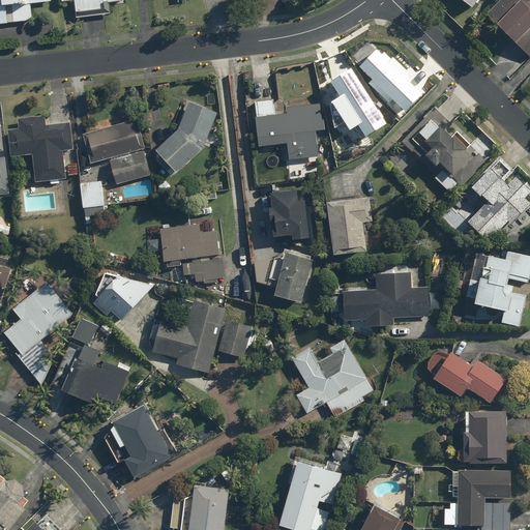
[(0,0),(0,23),(31,20),(29,4),(51,2),(51,0),(0,0)]
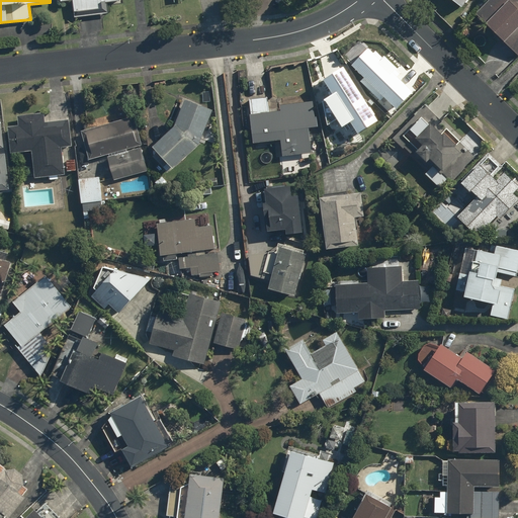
[(75,17),(108,13),(106,3),(119,1),(118,0),(60,0),(61,2),(73,1),(75,17)]
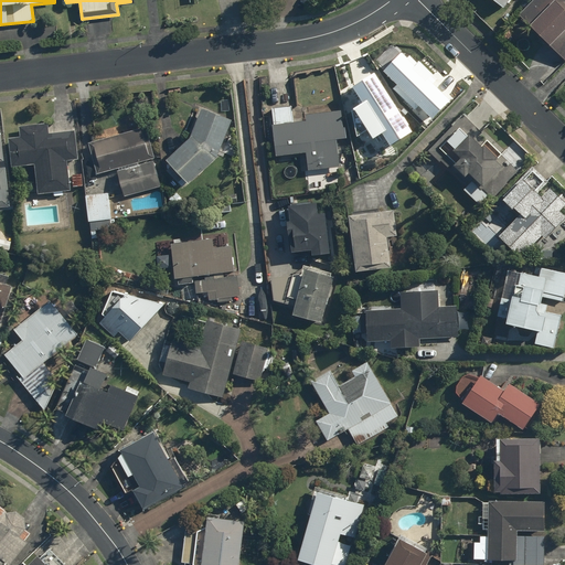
[(564,0),(532,0),(518,16),(548,45),(550,44),(564,59),(564,0)]
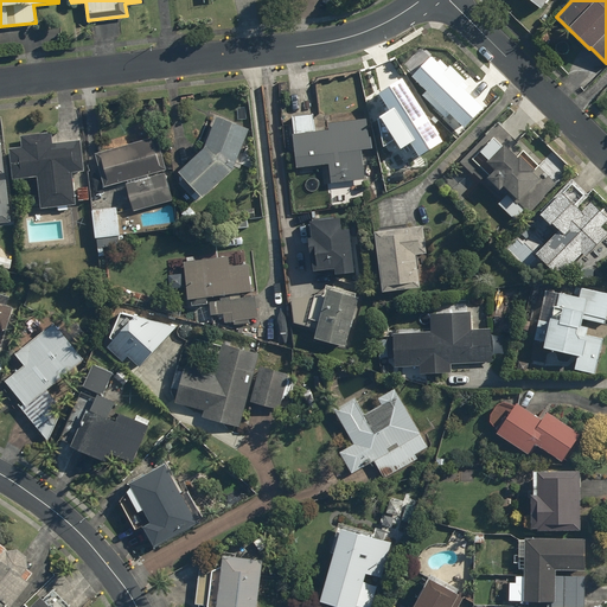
[(433,53),(415,72),(442,97),(468,121),(485,103),(461,83),(466,77),(452,63),(448,66),(433,53)]
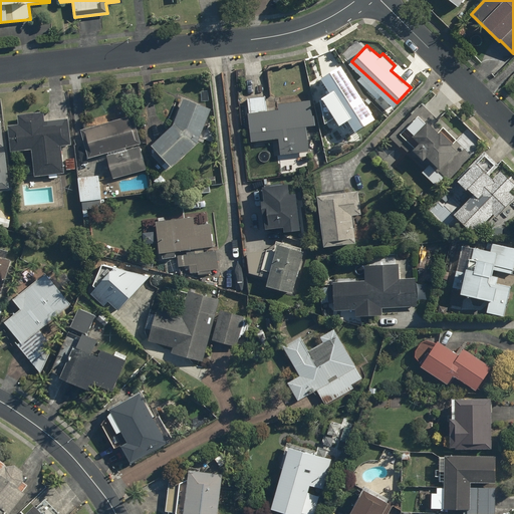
[(323,96),(341,123),(351,117),(358,129),(376,116),(341,63),(322,75),(332,90),(323,96)]
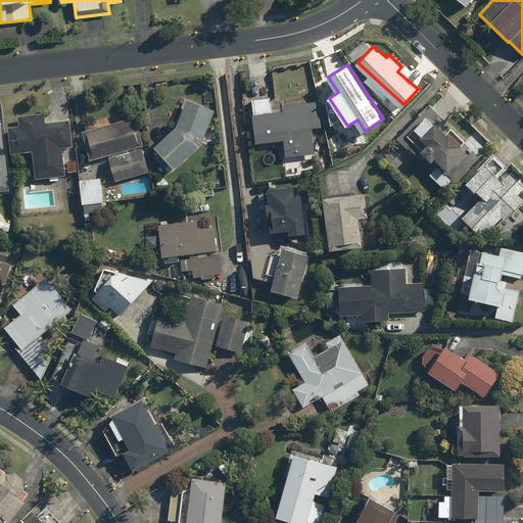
[(173,170),(174,171),(200,145),(214,111),(186,101),(176,128),(152,149),(158,153),(153,157),(169,173),(173,170)]
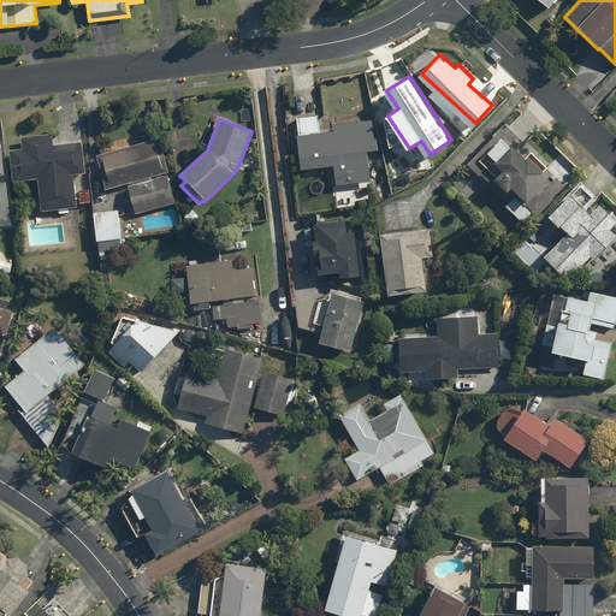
[(336,185),(369,181),(366,152),(375,150),(371,120),(331,125),(332,131),(296,136),(301,170),(333,166),(336,185)]
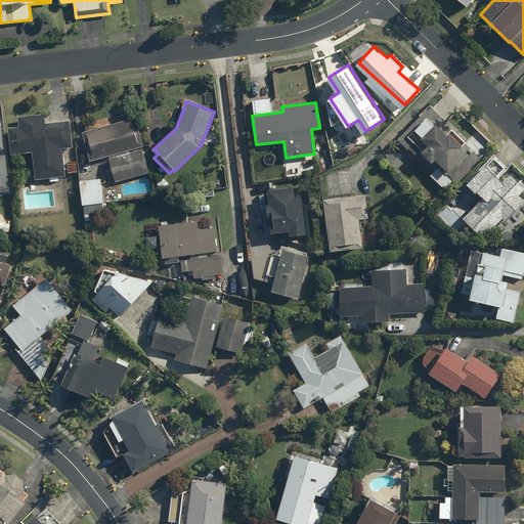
[(446,124),(429,106),(398,139),(433,173),(431,176),(444,188),(452,180),(456,183),(480,159),(472,150),(473,149),(451,130),(449,132),(443,127),(446,124)]
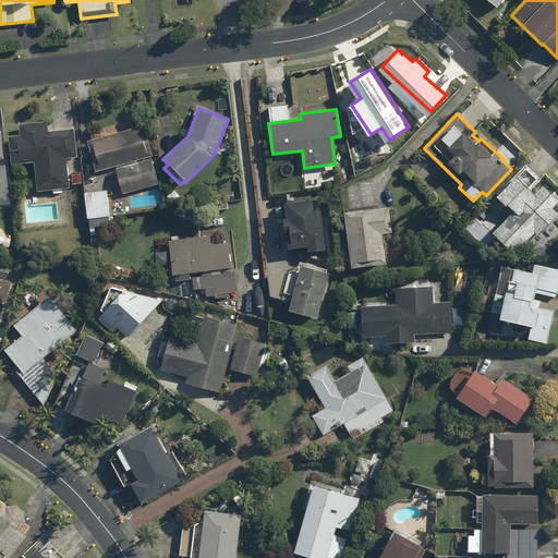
[(48,132),(47,121),(17,125),(20,135),(7,136),(11,166),(34,162),(37,193),(70,189),(65,158),(77,157),(73,129),(48,132)]
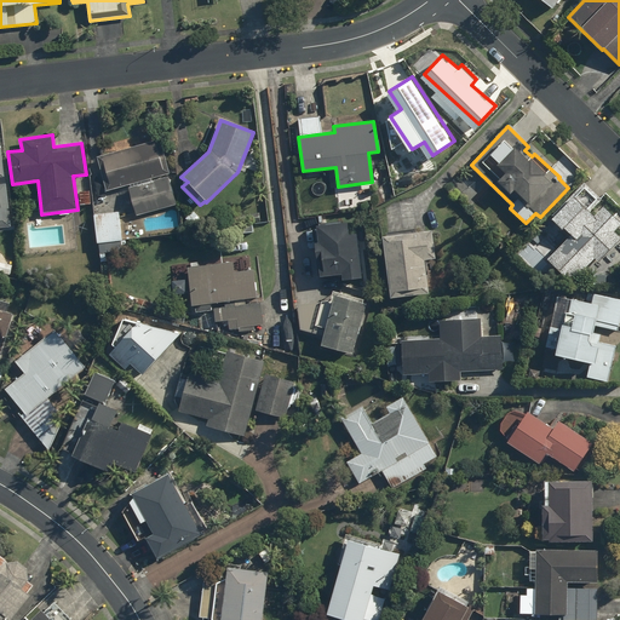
[(97,156),(107,191),(170,173),(160,139),(97,156)]
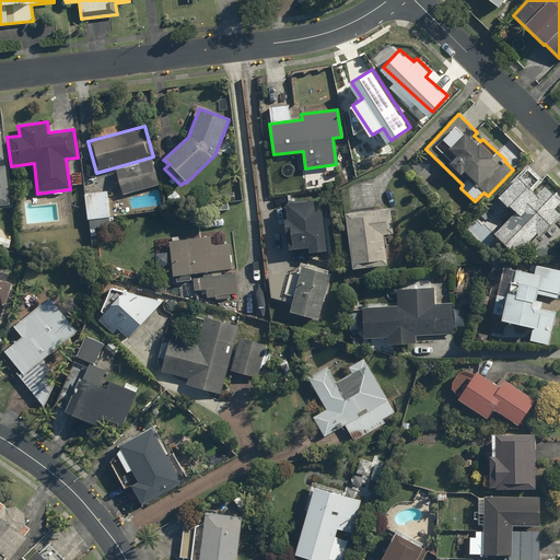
[(0,206),(10,206),(4,166),(0,166),(0,160),(3,160),(0,137),(0,206)]
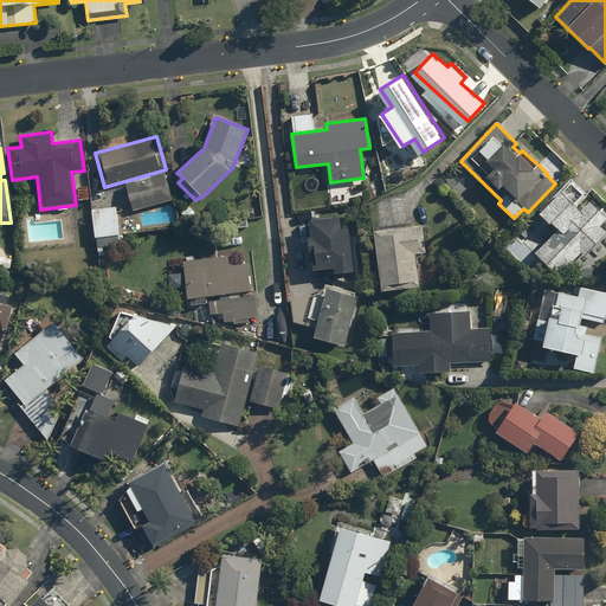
[(126,184),(134,211),(173,200),(165,172),(126,184)]
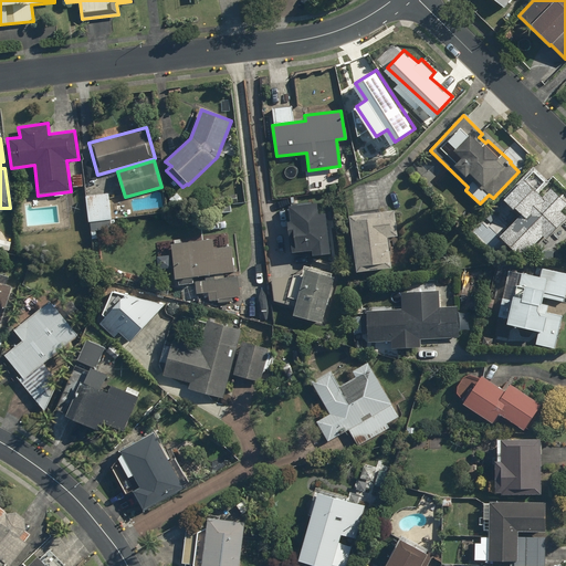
[(499,238),(521,259),(542,237),(546,240),(565,218),(565,216),(555,206),(559,201),(548,191),(542,198),(537,194),(548,181),(533,167),(503,197),(505,198),(502,201),(512,210),(514,208),(521,215),(499,238)]
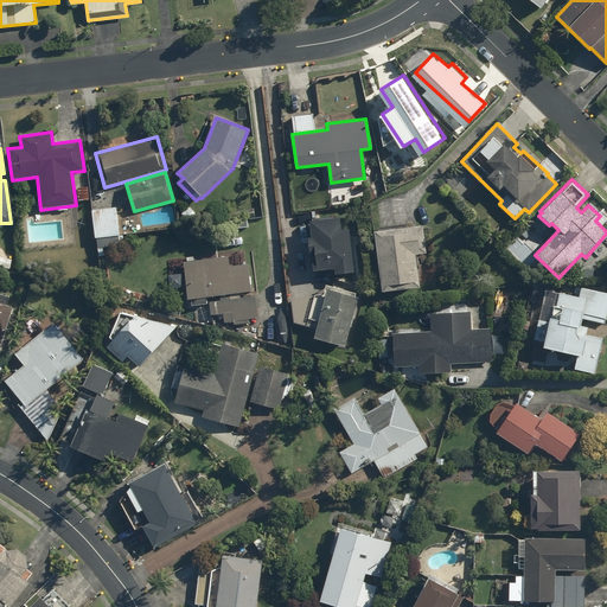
[(95,238),(119,235),(115,208),(91,211),(95,238)]
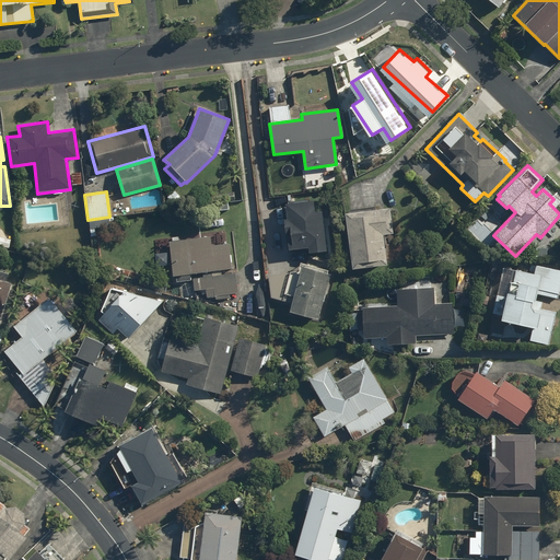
[(314,211),(312,200),(286,205),(288,219),(283,220),(288,251),(307,248),(308,254),(326,251),(321,210),(314,211)]
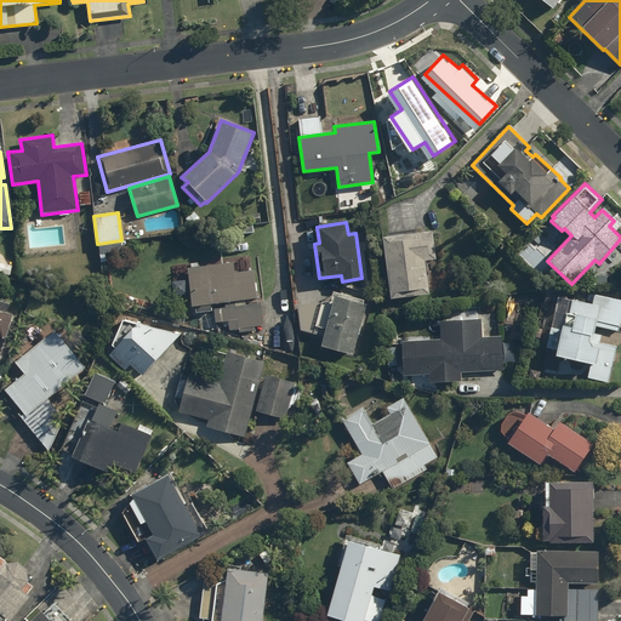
[(391,298),(429,294),(425,261),(437,260),(432,231),(382,238),(391,298)]
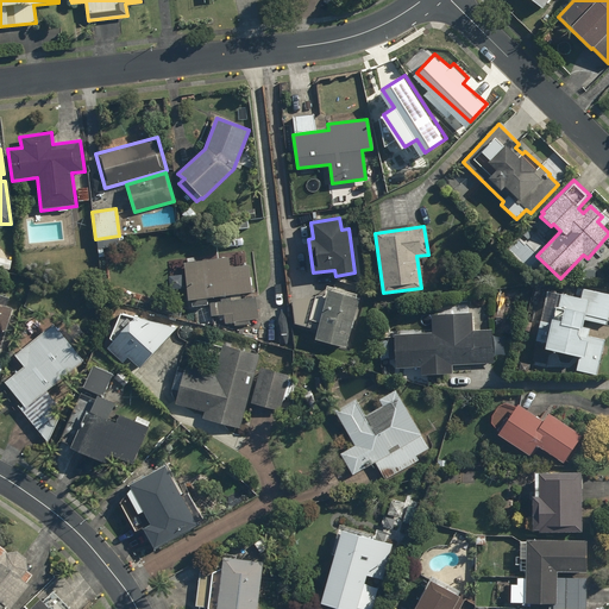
[(225,325),(259,320),(257,295),(243,297),(242,295),(253,294),(250,264),(231,267),(230,257),(183,263),(189,300),(193,299),(193,306),(207,305),(206,299),(220,297),(220,302),(211,303),(212,315),(224,314),(225,325)]
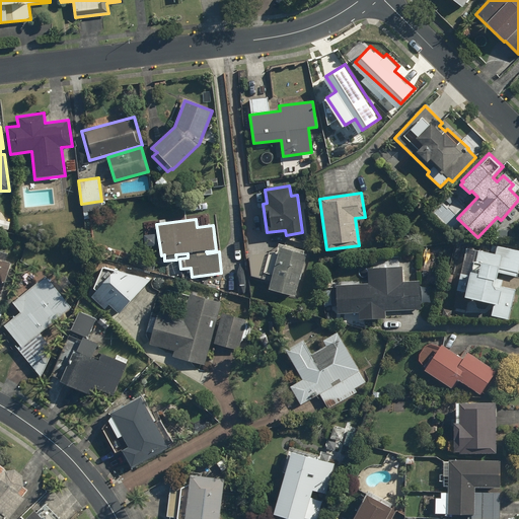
[(517,278),(518,269),(518,251),(497,246),(496,254),(478,251),(476,263),(473,263),(469,276),(459,274),(455,291),(464,293),(463,298),(494,304),(491,316),(509,320),(515,290),(492,285),(493,281),(496,281),(497,274),(517,278)]
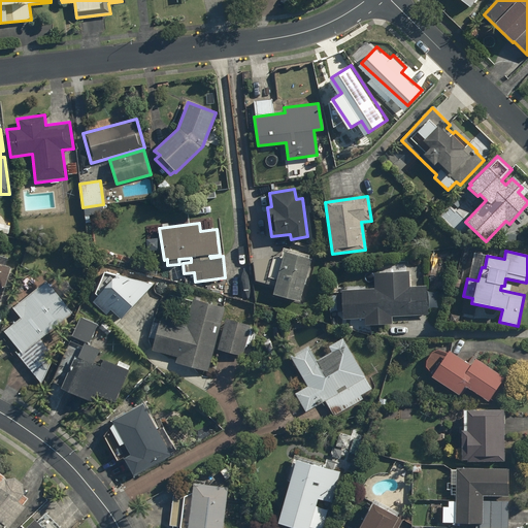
[(299,301),(310,259),(283,252),(282,256),(252,259),(255,281),(275,286),(273,294),(299,301)]
